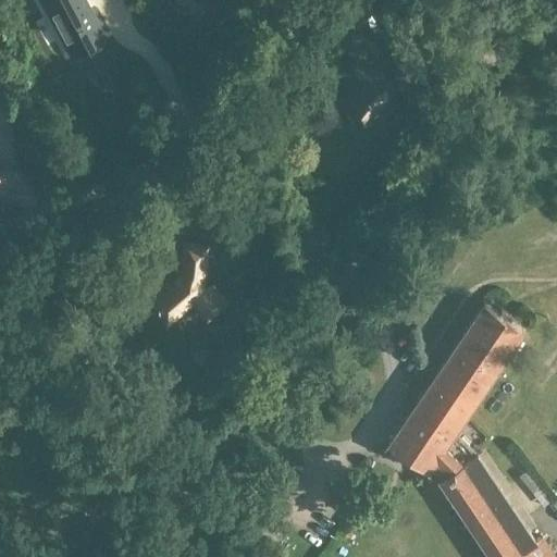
[(72,53),(104,36),(85,0),(45,0),(44,1),(72,53)]
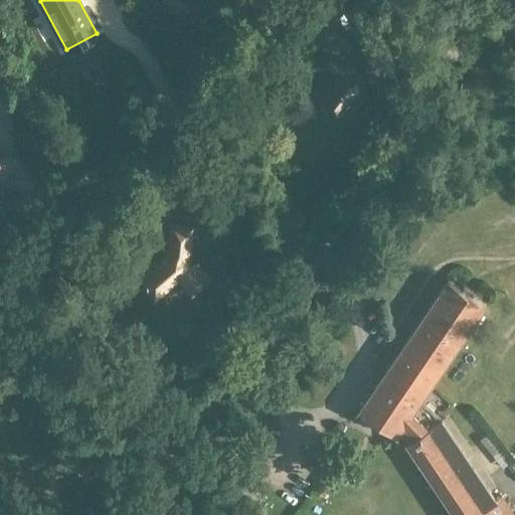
[(146,285),(143,288),(154,301),(177,280),(192,296),(205,284),(191,268),(187,263),(191,228),(172,225),(170,247),(139,275),(146,282),(144,284),(146,285)]
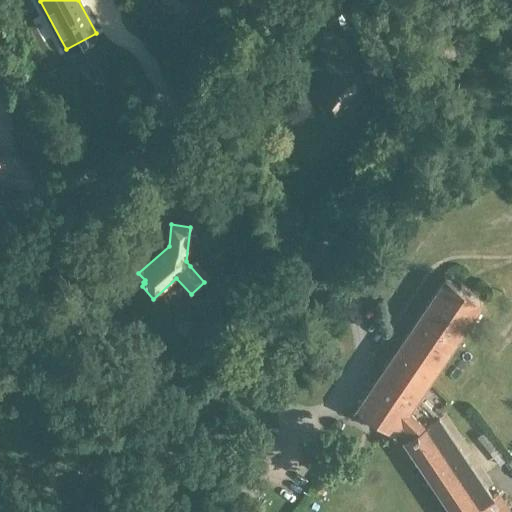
[(420,393),(422,390),(425,392),(426,392),(430,386),(426,384),(437,369),(454,343),(480,304),(467,295),(469,292),(460,286),(458,289),(444,280),(375,382),(356,409),(393,433),(394,431),(404,439),(403,440),(451,511),(509,511),(497,494),(491,498),(482,483),(420,393)]
